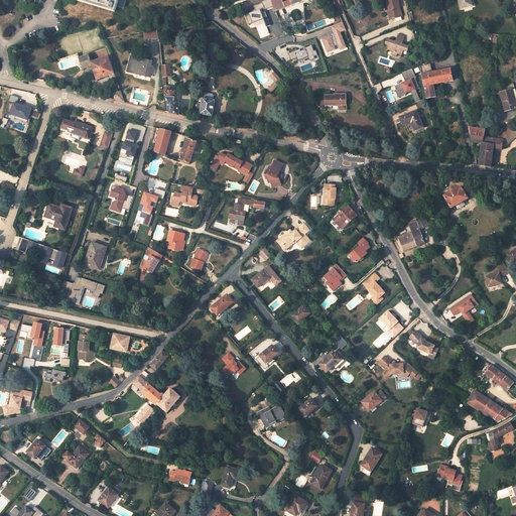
[(79,0),(116,11),(117,6),(124,9),(126,1),(124,0),(120,0),(121,0),(119,0),(79,0)]
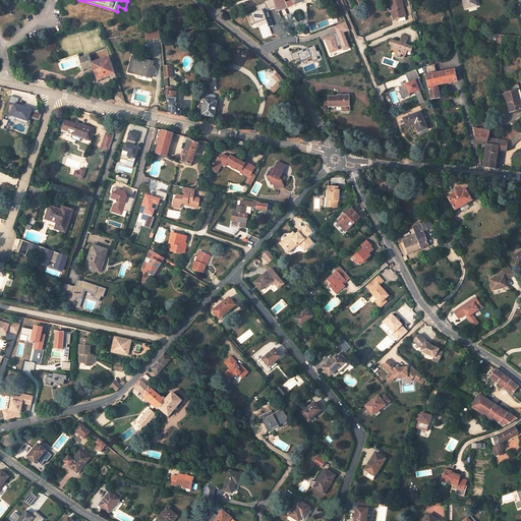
[(276,6),(273,0),(269,0),(265,2),(265,3),(256,6),(258,11),(247,15),(251,25),(267,19),(270,27),(273,25),(268,12),(267,12),(266,10),(276,6)]
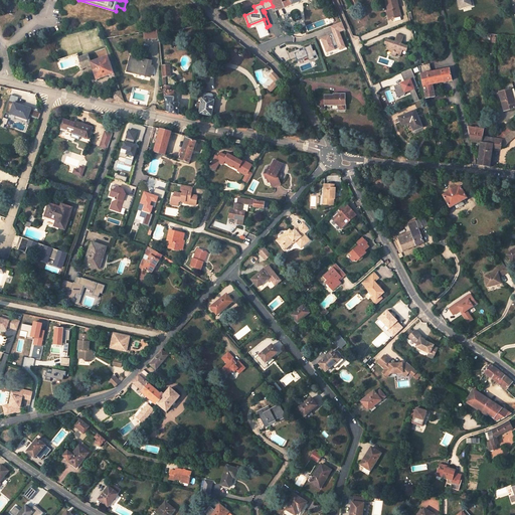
[(270,0),(273,6),(274,12),(275,11),(304,0),(270,0)]
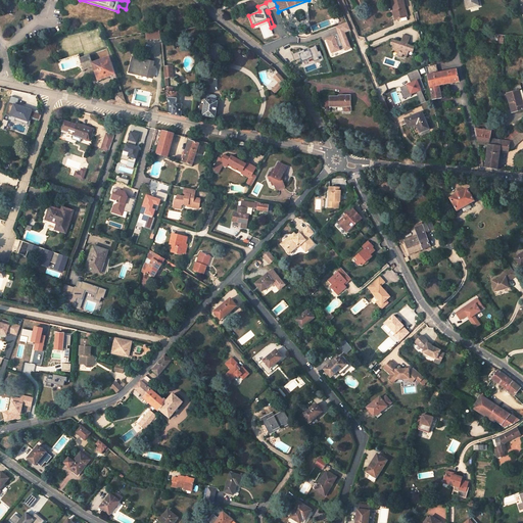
[(402,0),(391,0),(394,10),(396,19),(400,18),(401,22),(408,20),(407,16),(408,16),(402,0)]
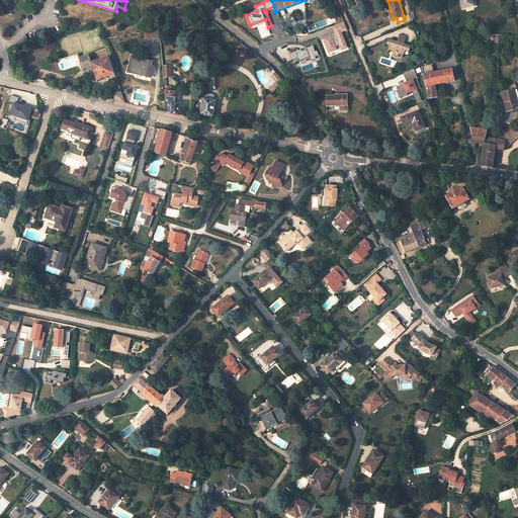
[(344,22),(332,26),(335,32),(330,34),(331,35),(323,38),(329,53),(337,50),(336,47),(339,46),(341,51),(348,48),(342,32),(347,30),(344,22)]
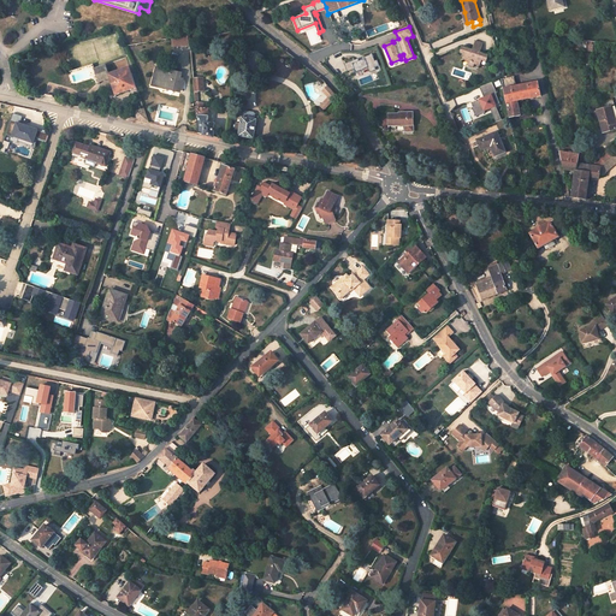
[(172,47),(190,46),(189,36),(172,37),(172,47)]
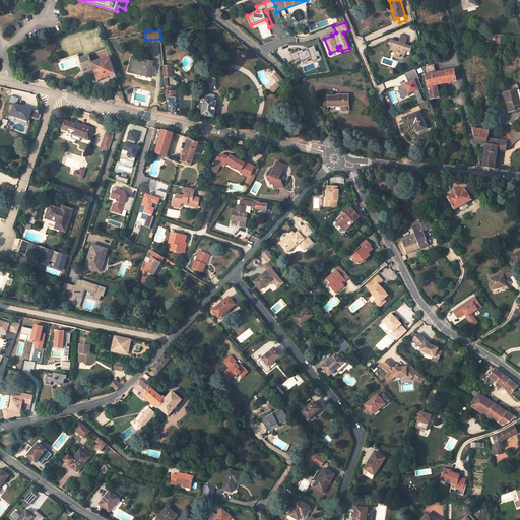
[(408,37),(401,35),(399,43),(398,44),(400,44),(401,43),(405,45),(408,37)]
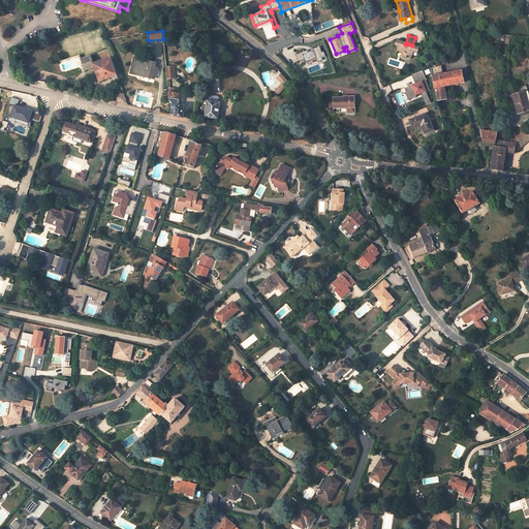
[(406,43),(397,40),(395,45),(400,47),(398,52),(403,53),(402,57),(407,58),(408,55),(412,56),(414,52),(418,53),(419,48),(412,45),(408,43),(407,44),(405,44),(406,43)]
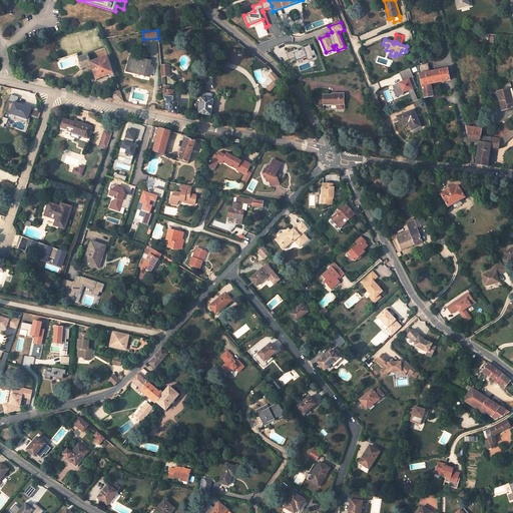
[(299,49),(287,53),(290,60),(296,57),(297,60),(307,56),(309,60),(313,58),(313,56),(316,55),(315,50),(313,51),(310,45),(304,48),(305,49),(299,51),(299,49)]
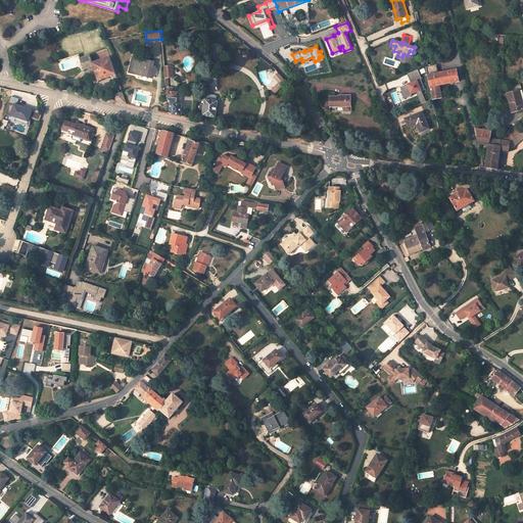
[(93,66),(98,81),(116,75),(110,56),(93,62),(90,55),(81,58),(84,69),(93,66)]
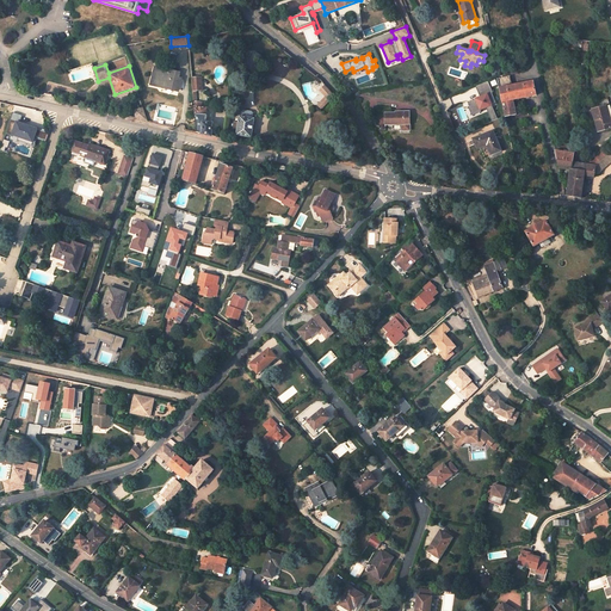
[(154,72),(152,85),(159,87),(159,85),(173,88),(173,90),(179,91),(181,79),(179,78),(180,73),(158,67),(156,73),(154,72)]
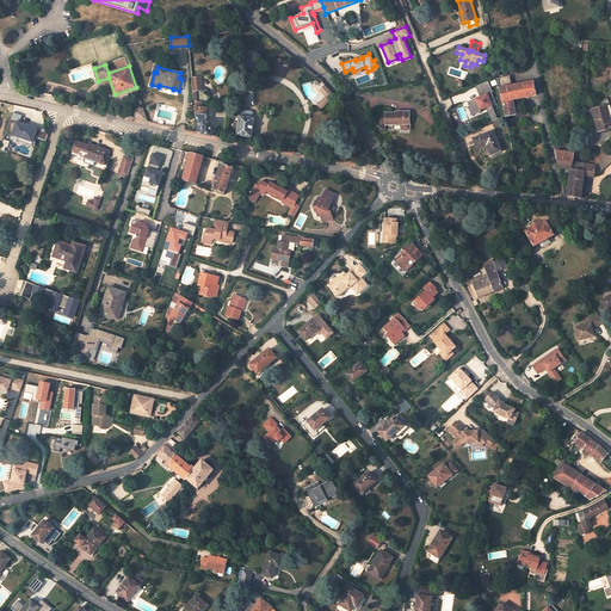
[(513,100),(537,96),(535,81),(512,85),(503,87),(503,86),(512,84),(511,75),(508,76),(508,74),(500,75),(501,78),(498,79),(503,103),(513,100)]
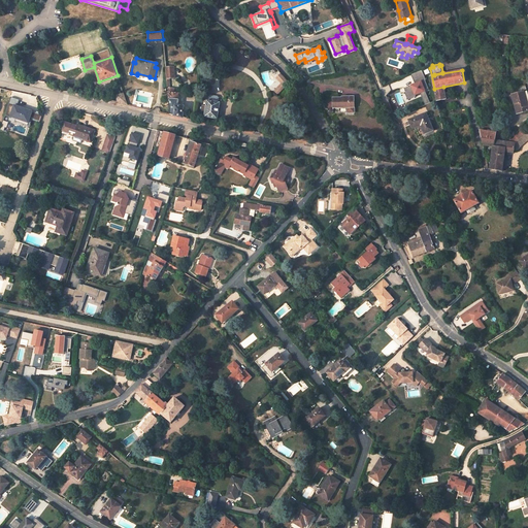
[(166,67),(169,93),(173,93),(173,88),(171,88),(170,78),(175,77),(174,66),(166,67)]
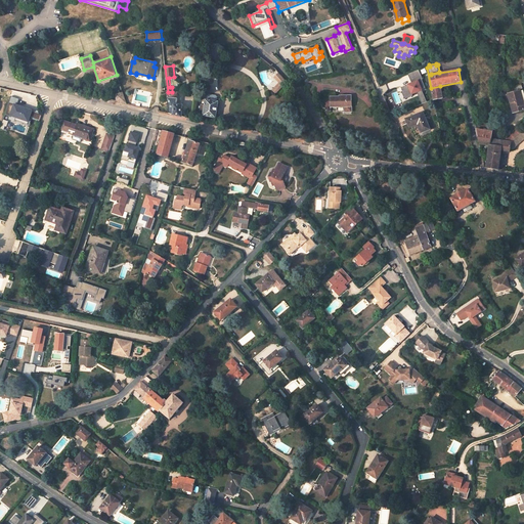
[(419,70),(408,74),(412,83),(408,85),(409,86),(407,87),(406,85),(401,87),(403,91),(402,91),(405,98),(413,95),(412,94),(418,92),(423,90),(422,89),(426,87),(423,79),(419,70)]
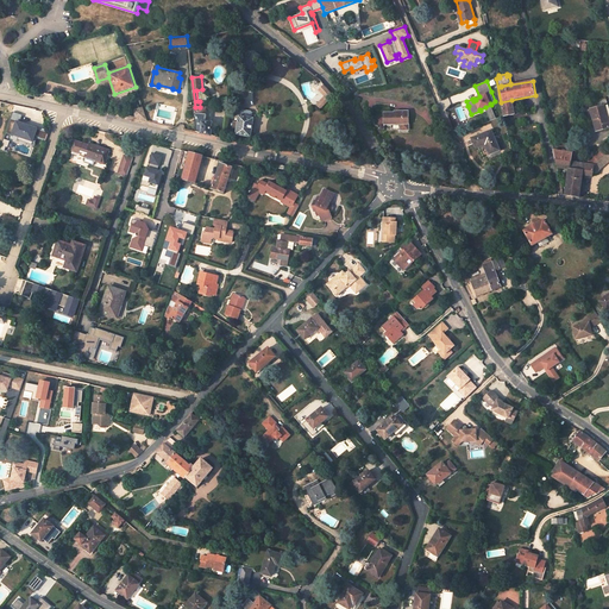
[(325,86),(320,90),(326,96),(318,105),(320,108),(333,96),(333,95),(325,86)]
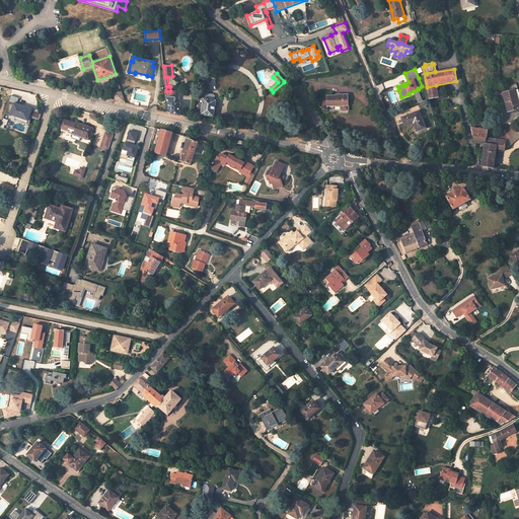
[(516,83),(502,87),(508,112),(518,108),(518,101),(518,102),(516,94),(518,94),(516,83)]
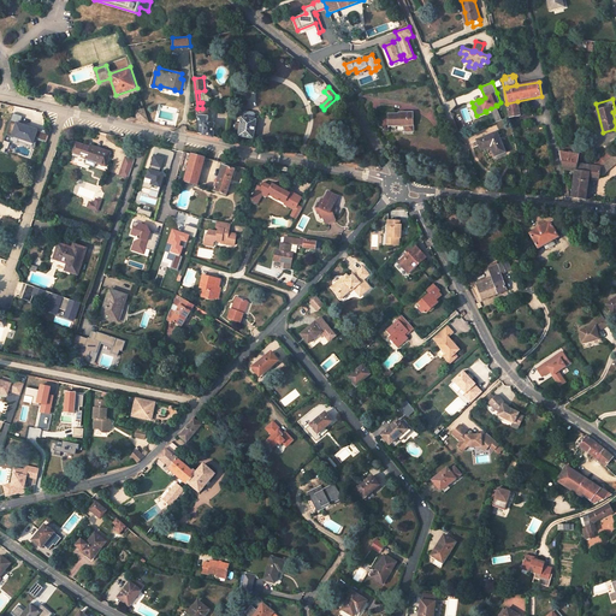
[(510,118),(521,116),(517,101),(507,104),(510,117),(510,118)]
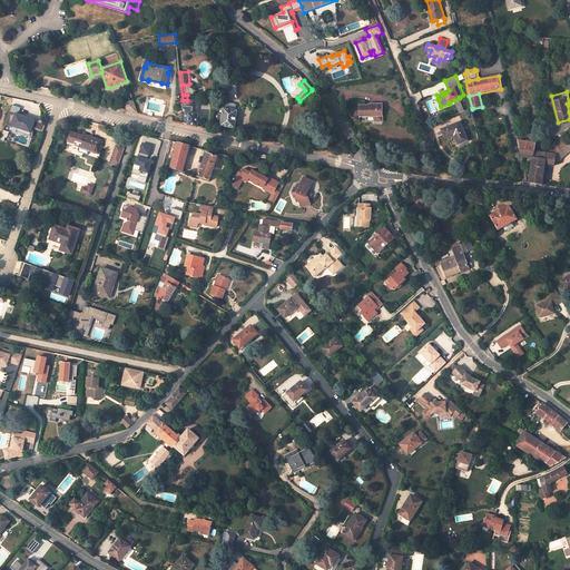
[(464,110),(460,98),(454,100),(460,112),(464,110)]
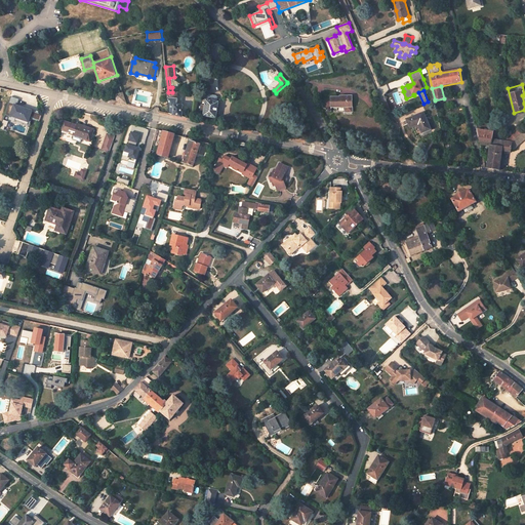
[(124,92),(117,94),(118,103),(128,105),(124,92)]
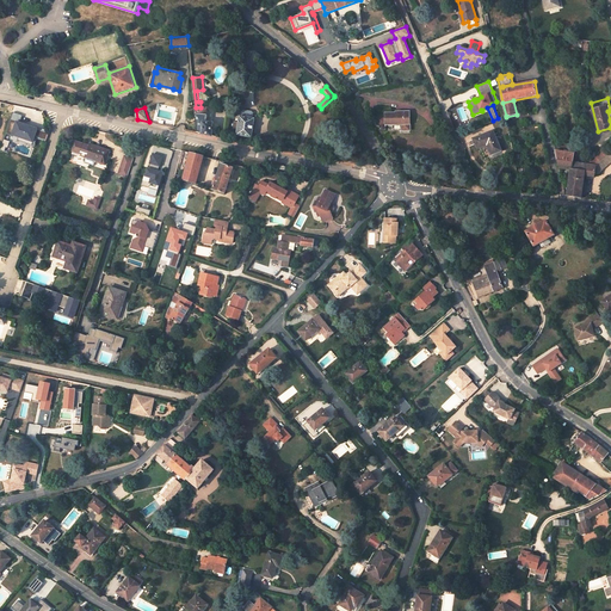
[(213,123),(207,123),(208,115),(207,115),(207,109),(201,107),(196,107),(198,133),(211,136),(213,123)]
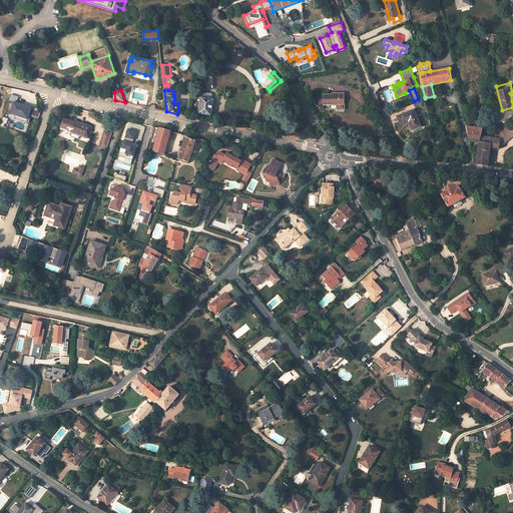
[(202,97),(201,97),(200,102),(196,102),(195,108),(200,108),(199,113),(211,115),(214,99),(212,99),(213,95),(211,93),(205,92),(203,93),(202,97)]
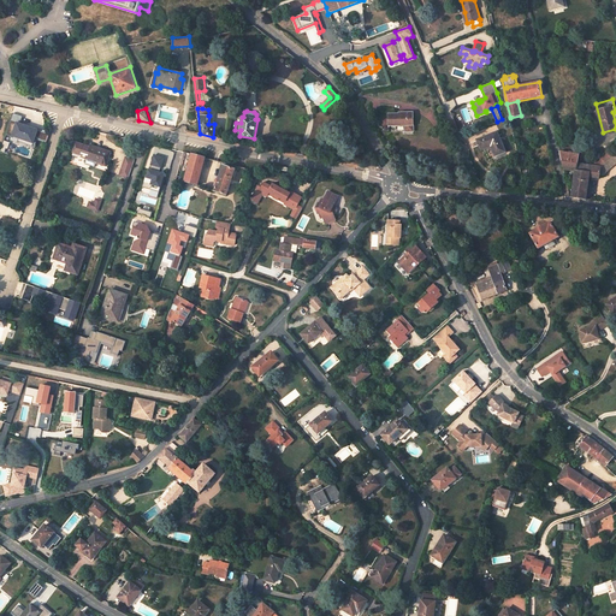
[(6,136),(35,144),(40,130),(22,124),(23,117),(13,113),(6,136)]
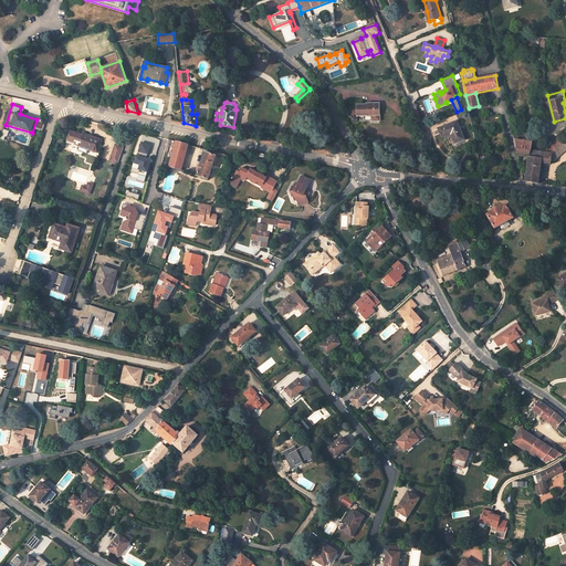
[(367,105),(357,105),(357,116),(373,115),(373,121),(380,121),(379,104),(367,104),(367,105)]
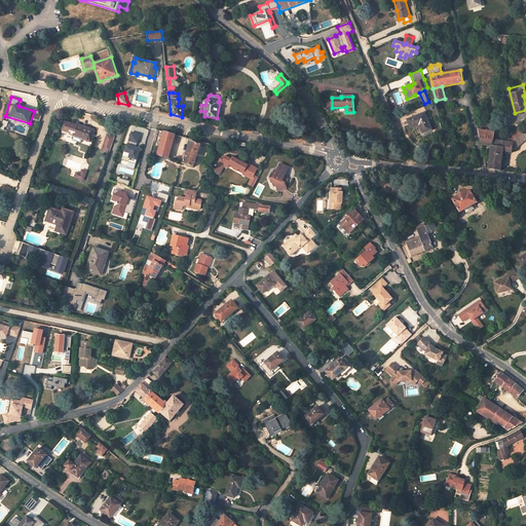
[(433,129),(424,112),(408,119),(411,128),(419,125),(423,134),(433,129)]
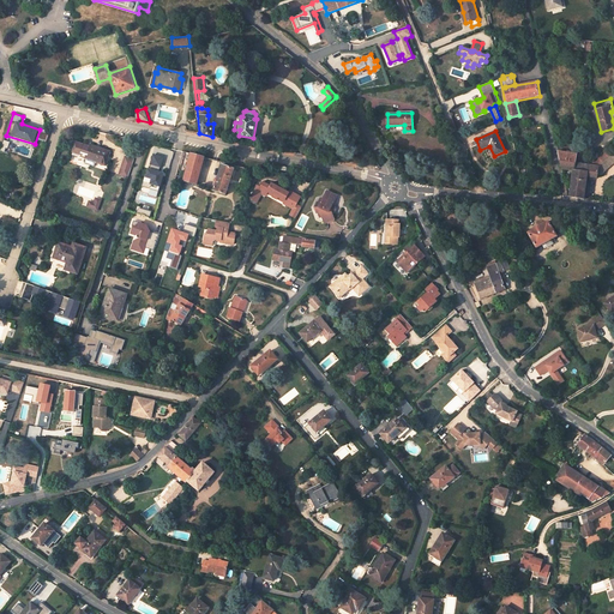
[(110,151),(90,144),(89,149),(84,148),(85,144),(78,143),(74,152),(82,155),(82,154),(86,155),(85,158),(106,166),(110,151)]
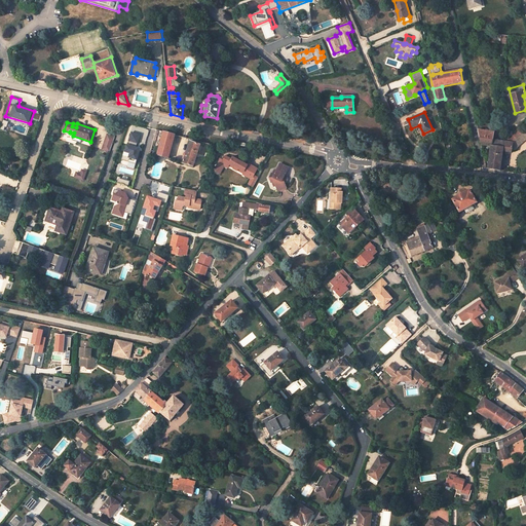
[(493,140),(494,132),(488,132),(479,129),(480,138),(493,140)]
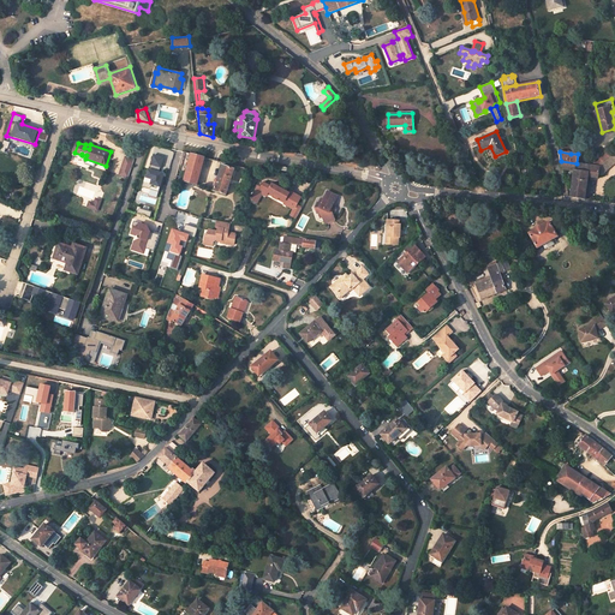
[(614,153),(599,166),(598,177),(604,175),(604,172),(614,162),(614,153)]
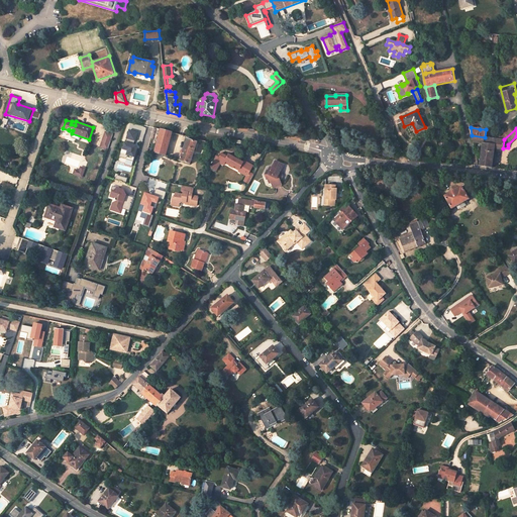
[(136,141),(139,132),(129,129),(127,139),(136,141)]
